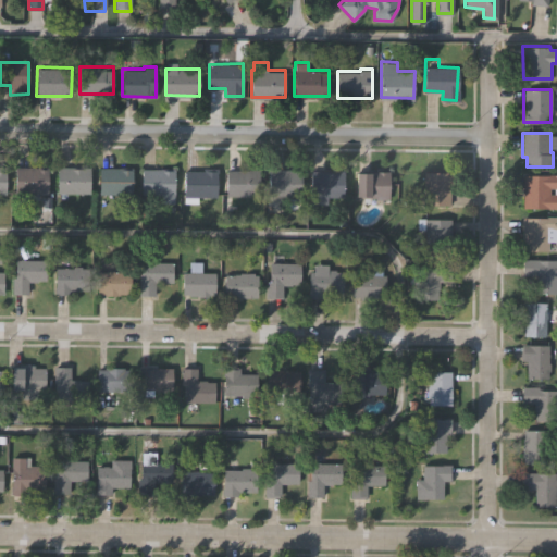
[(49,193),(17,193),(17,165),(49,165),(49,193)]
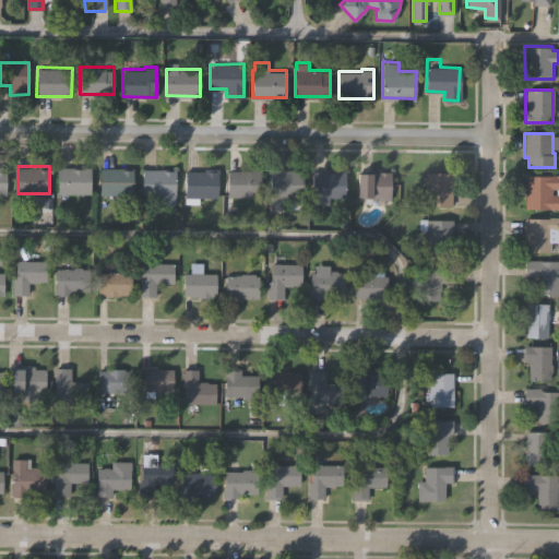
[(0,194),(0,167),(9,167),(9,170),(8,170),(8,194),(0,194)]
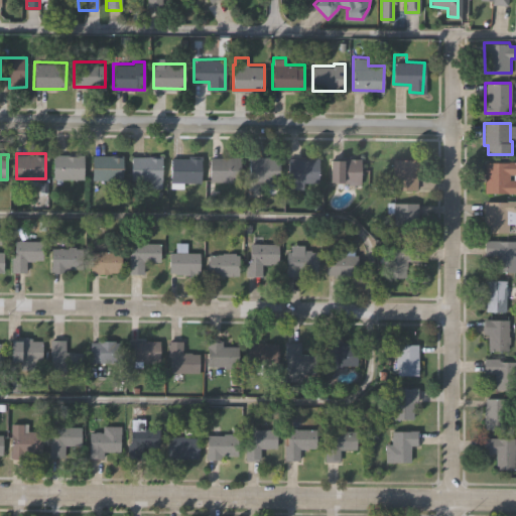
[(170,186),(170,157),(188,157),(188,154),(201,154),(201,181),(183,181),(183,186),(170,186)]
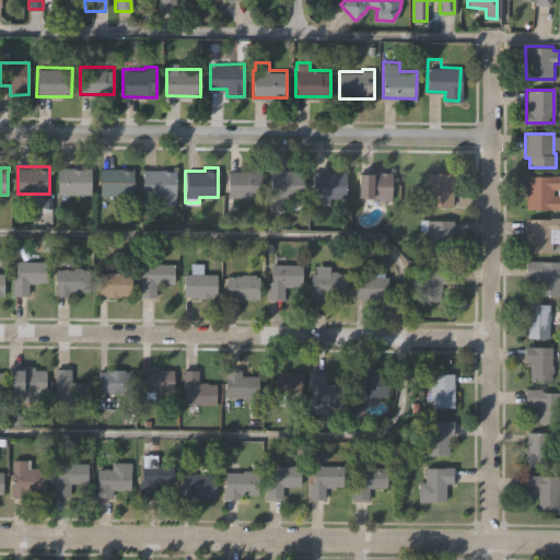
[(60,168),(93,168),(93,194),(60,194),(60,168)]
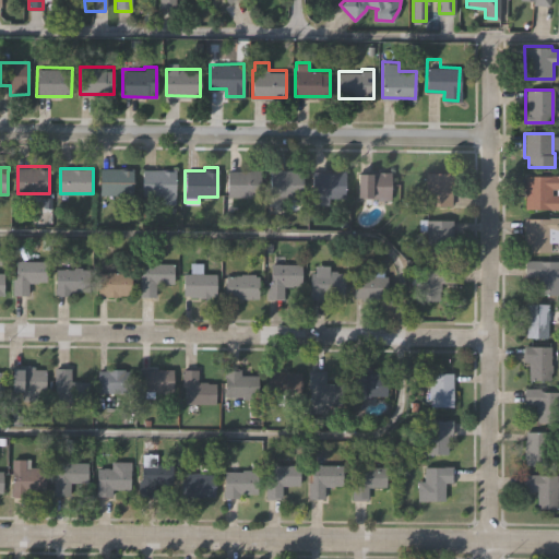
[(100,194),(100,168),(134,168),(134,194),(100,194)]
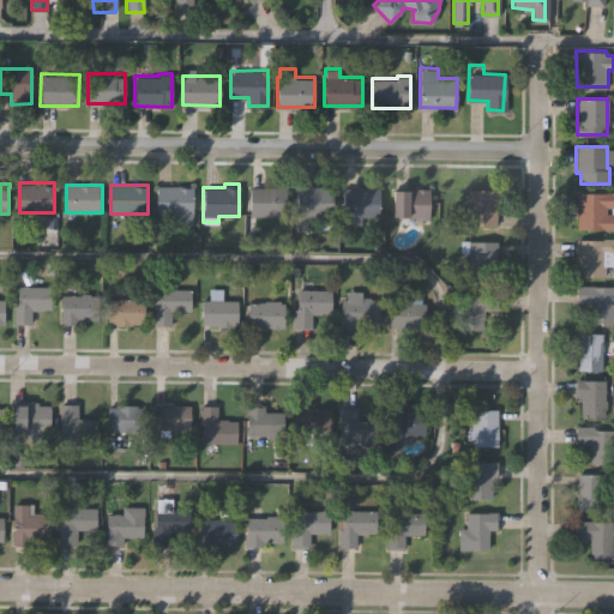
[(157,185),(192,185),(192,217),(176,217),(176,215),(157,215),(157,185)]
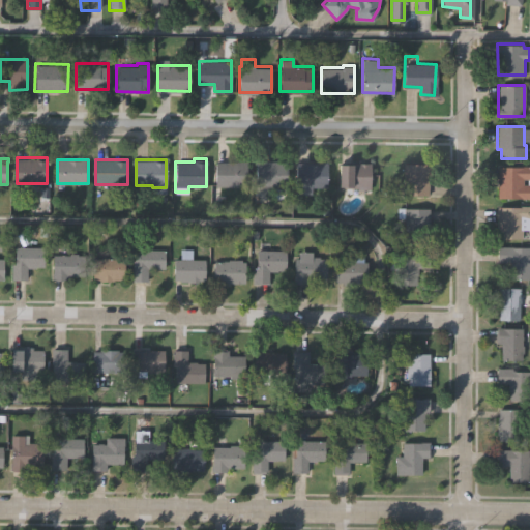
[(257,186),(256,162),(288,160),(288,186),(257,186)]
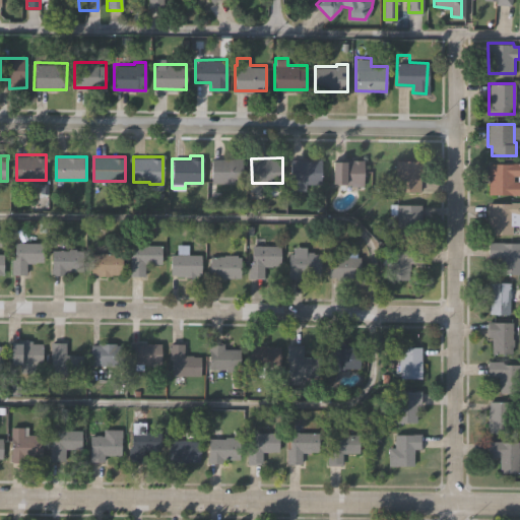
[(334,184),(335,157),(366,158),(365,185),(334,184)]
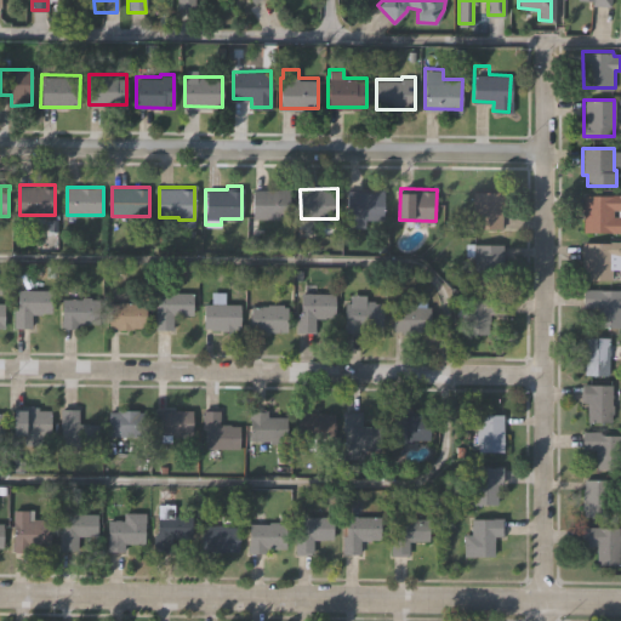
[(252,218),(252,189),(288,189),(289,218),(252,218)]
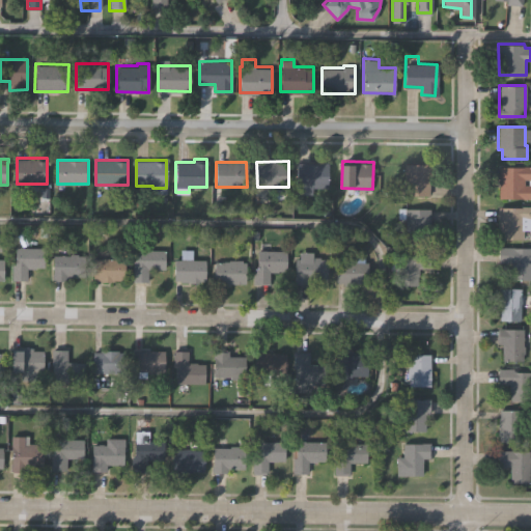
[(299,194),(299,162),(329,162),(329,187),(312,187),(312,193),(299,194)]
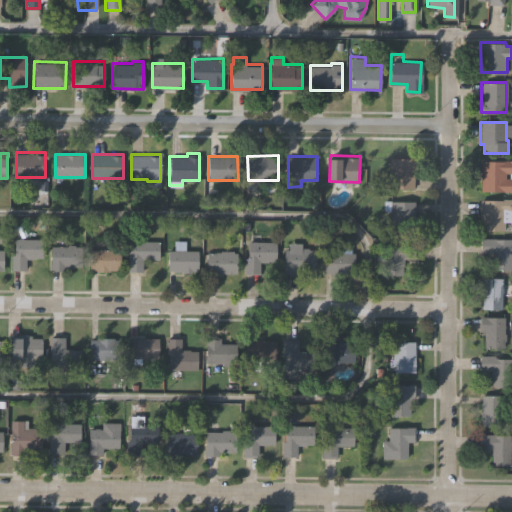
[(391,158),(413,158),(413,157),(417,157),(417,169),(416,169),(416,189),(391,189),(391,183),(384,183),(384,174),(392,174),(391,158)]
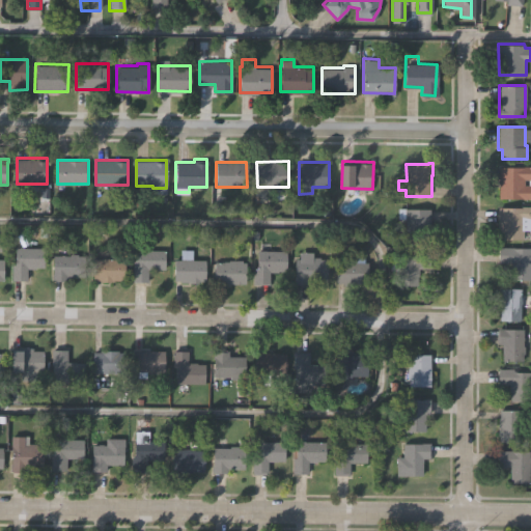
[(530,166),(530,198),(501,198),(501,166),(530,166)]
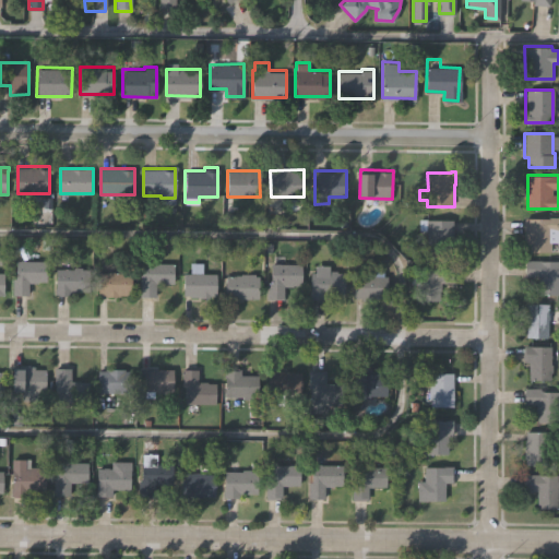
[(558,216),(558,241),(551,241),(551,251),(526,251),(526,242),(524,242),(525,217),(548,217),(548,216),(558,216)]
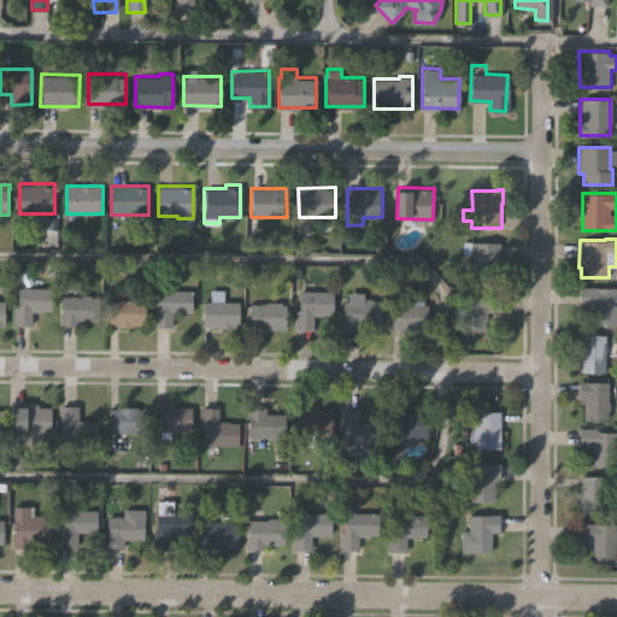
[(472,254),(464,254),(464,241),(472,241),(472,242),(501,242),(501,277),(472,278),(472,254)]
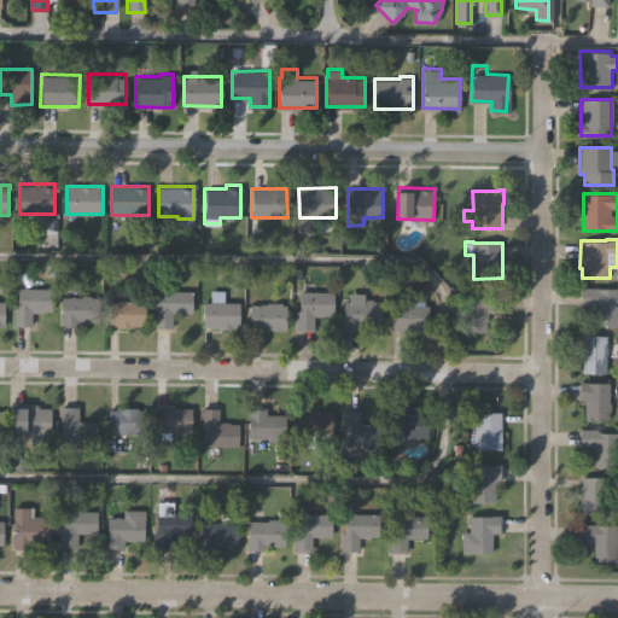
[(582,289),(617,287),(617,324),(595,325),(595,305),(583,305),(582,289)]
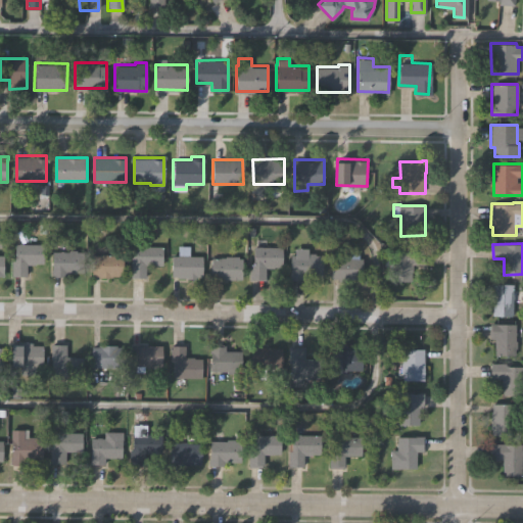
[(14,244),(43,244),(43,264),(26,264),(26,276),(11,276),(11,259),(14,259),(14,244)]
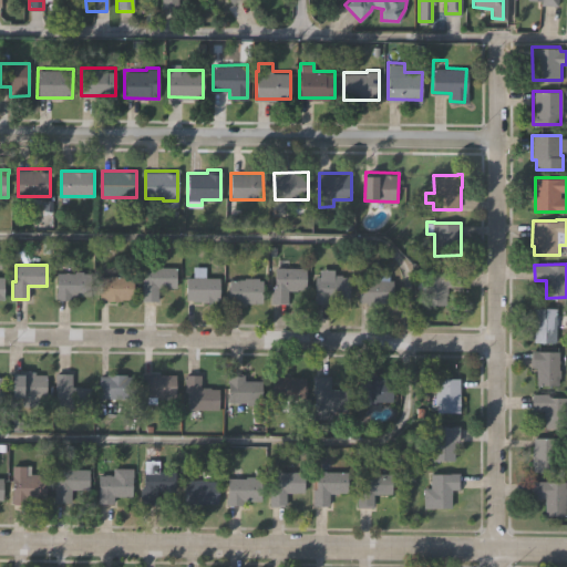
[(269,301),(269,285),(272,285),(274,265),(284,265),(284,267),(306,267),(305,288),(286,288),(286,301),(269,301)]
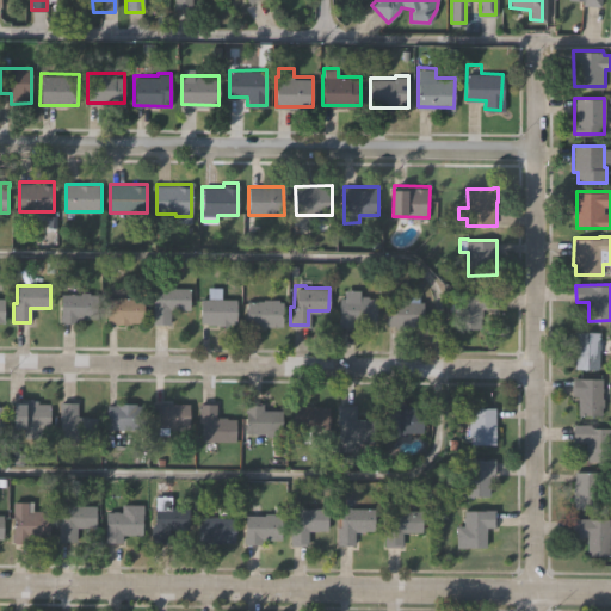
[(153,287),(165,287),(189,288),(189,309),(170,309),(170,323),(152,323),(153,287)]
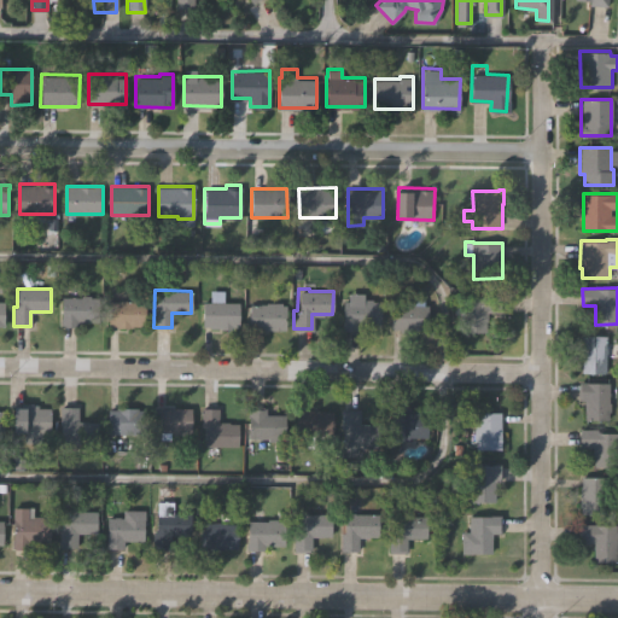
[(202,324),(202,302),(210,302),(210,290),(223,290),(223,301),(238,301),(238,324),(202,324)]
